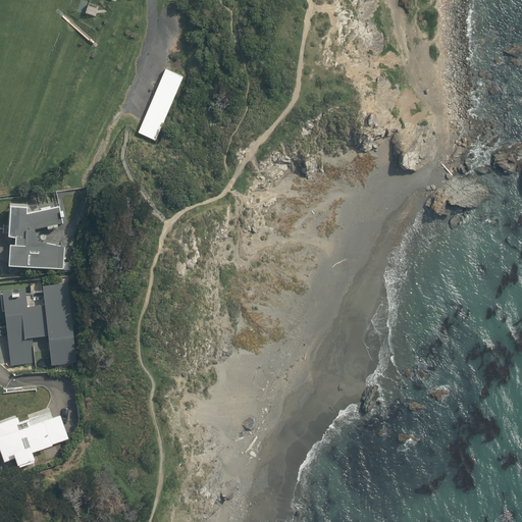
[(138,133),(156,141),(183,76),(164,68),(138,133)]
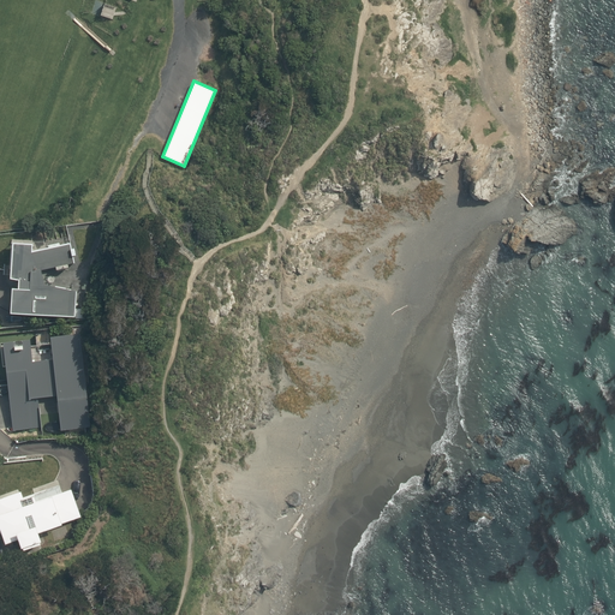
[(13,288),(12,312),(76,316),(77,297),(71,297),(71,290),(43,285),(41,269),(73,262),(70,244),(31,252),(31,244),(12,243),(11,279),(21,279),(19,288),(13,288)]
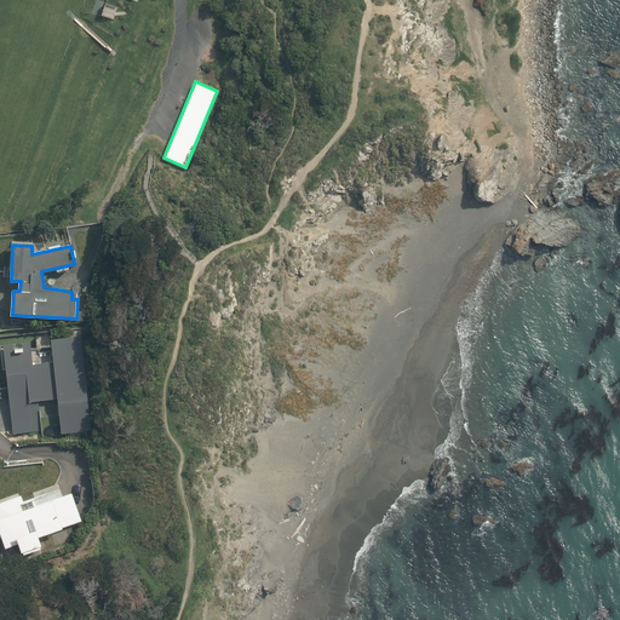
[(62,434),(92,430),(81,336),(51,339),(62,434)]
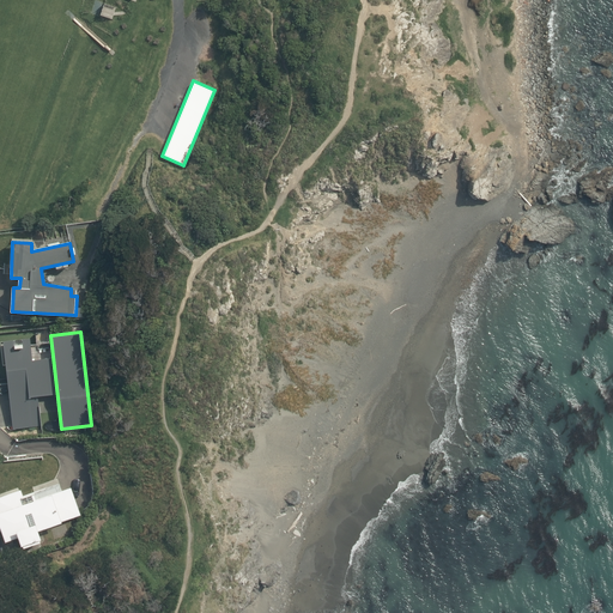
[(37,396),(50,394),(46,358),(34,359),(31,337),(0,340),(0,345),(2,364),(6,364),(13,430),(41,426),(37,396)]
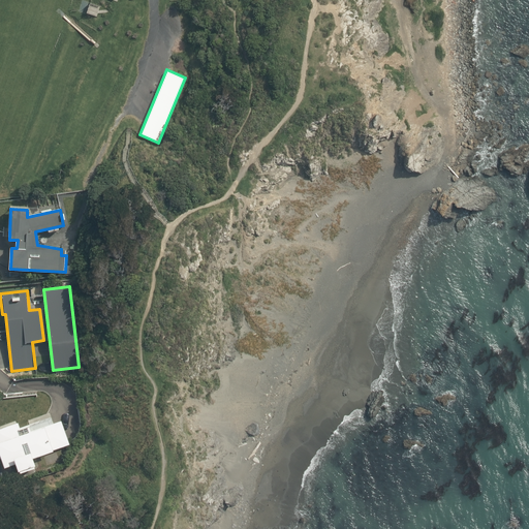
[(16,421),(0,426),(0,460),(2,467),(12,464),(16,470),(33,464),(30,458),(68,443),(60,419),(29,430),(27,424),(19,428),(16,421)]
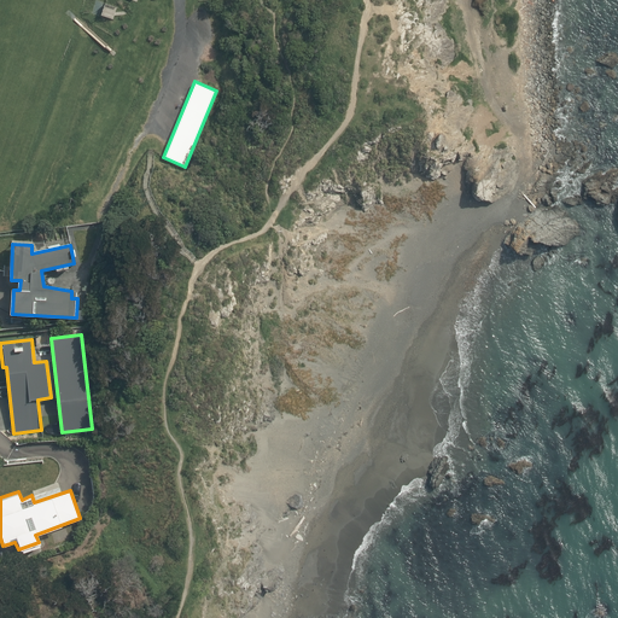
All buildings are outlined.
